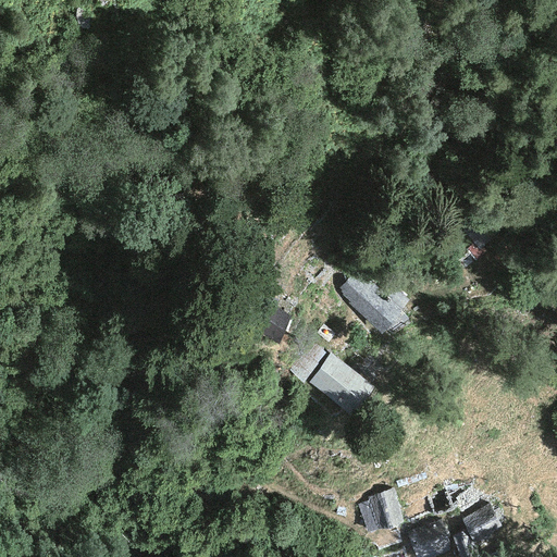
[(453,100),(443,94),(438,99),(448,106),(453,100)]
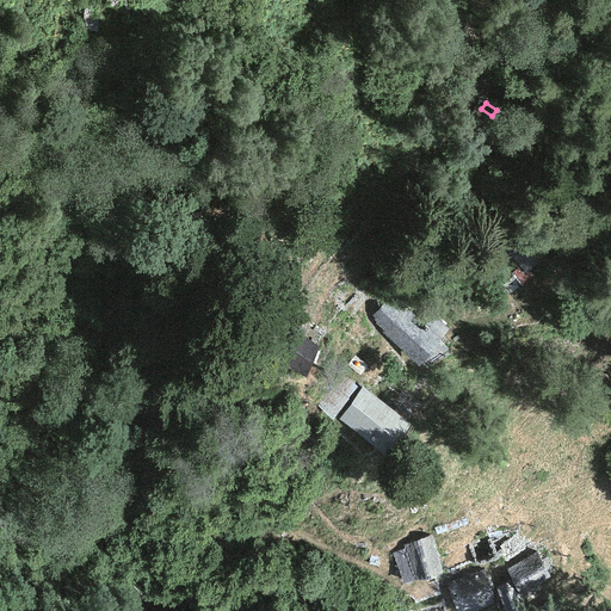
[(368,321),(419,365),(440,341),(389,296),(368,321)]
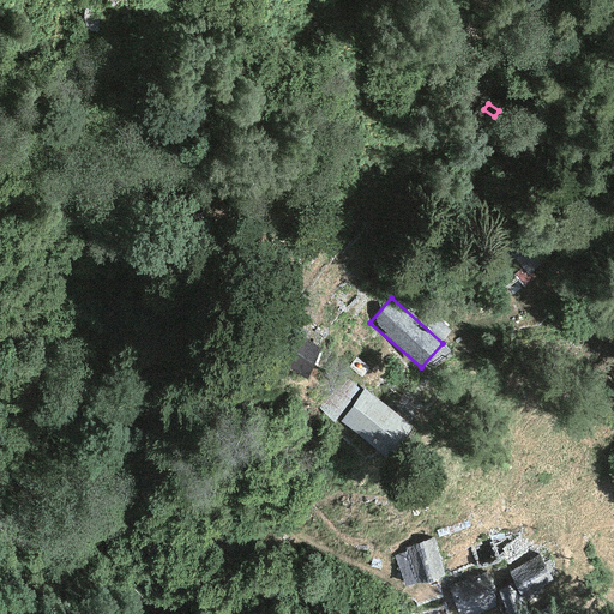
[(307,377),(321,350),(299,336),(284,362),(307,377)]
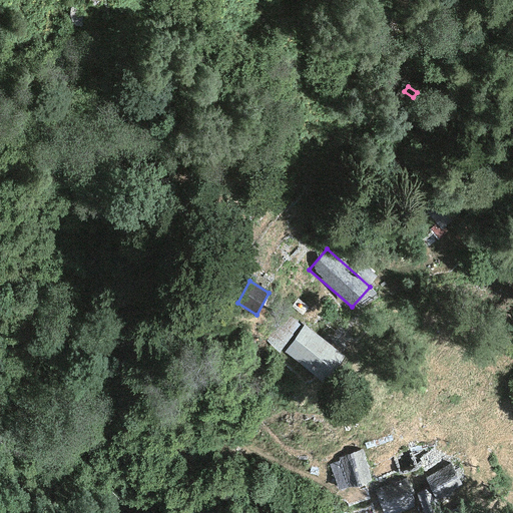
[(339,352),(305,326),(285,353),(318,379),(339,352)]
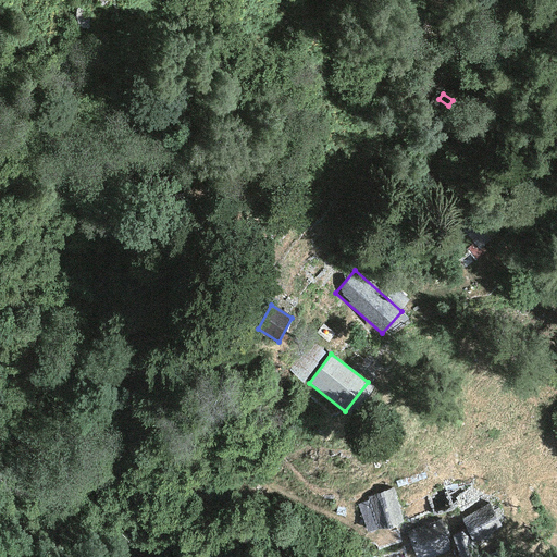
[(370,500),(358,504),(367,534),(406,522),(395,487),(368,495),(370,500)]
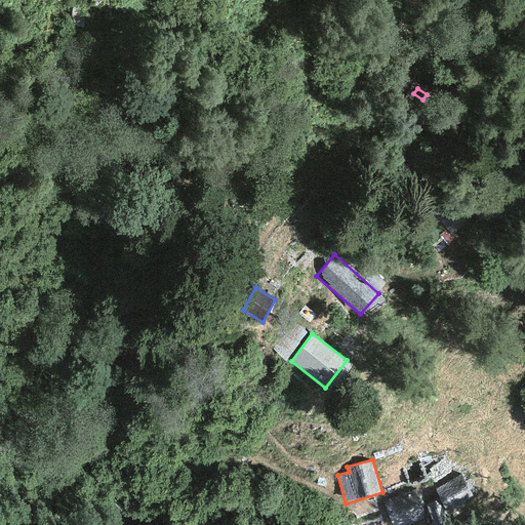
[(460,476),(434,489),(448,516),(463,508),(458,497),(469,492),(460,476)]
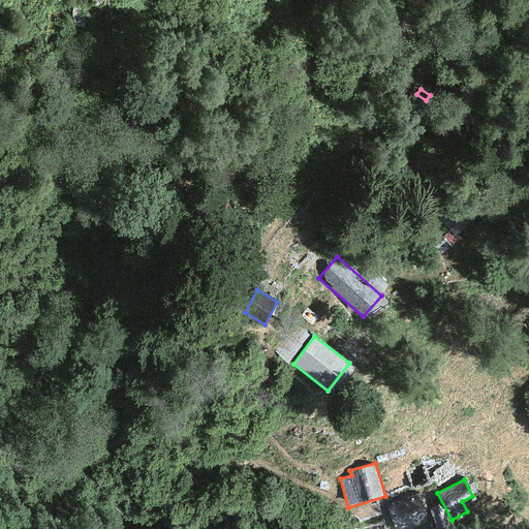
[(407,528),(428,522),(418,495),(387,505),(395,528),(407,528)]
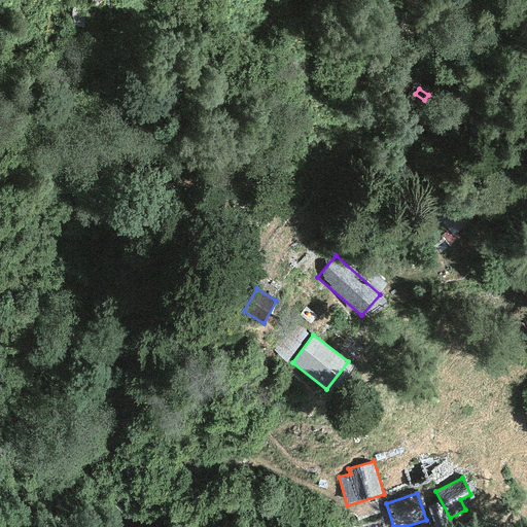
All buildings are outlined.
